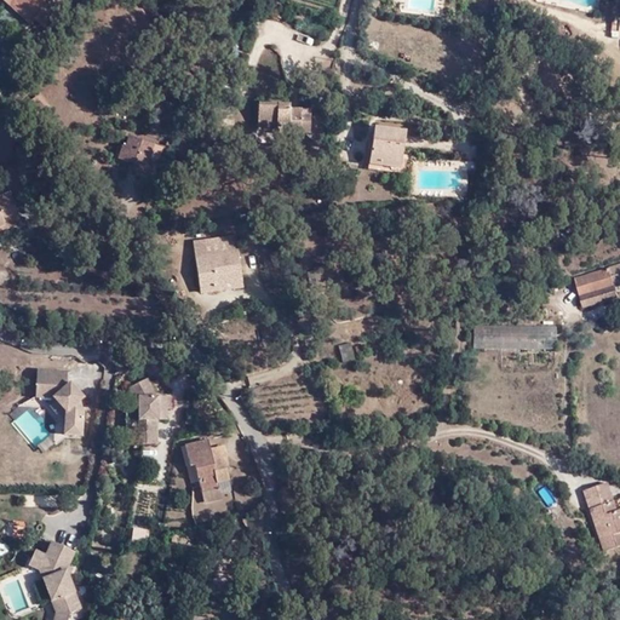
[(63,4),(58,0),(11,0),(41,27),(63,4)]
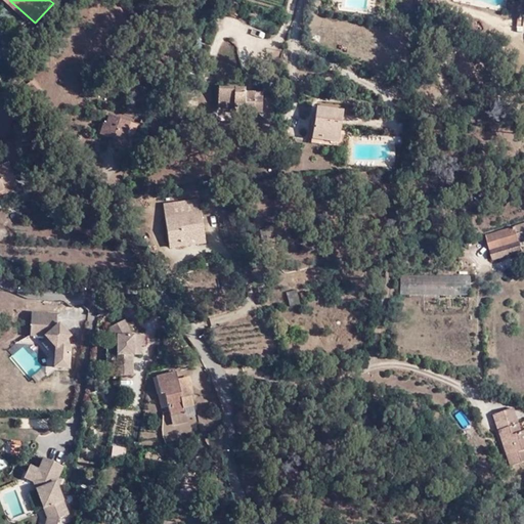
[(261,111),(261,92),(244,91),(244,87),(217,86),(217,102),(232,102),(232,111),(261,111)]
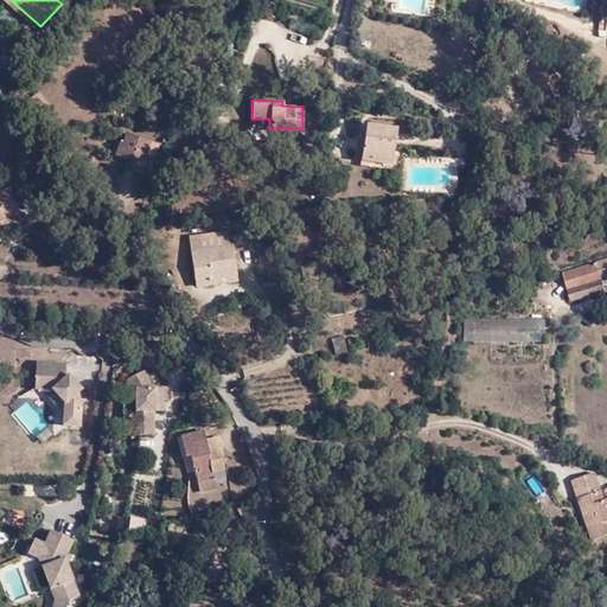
[(365,123),(360,161),(370,163),(371,159),(382,160),(388,154),(389,142),(394,142),(396,127),(365,123)]
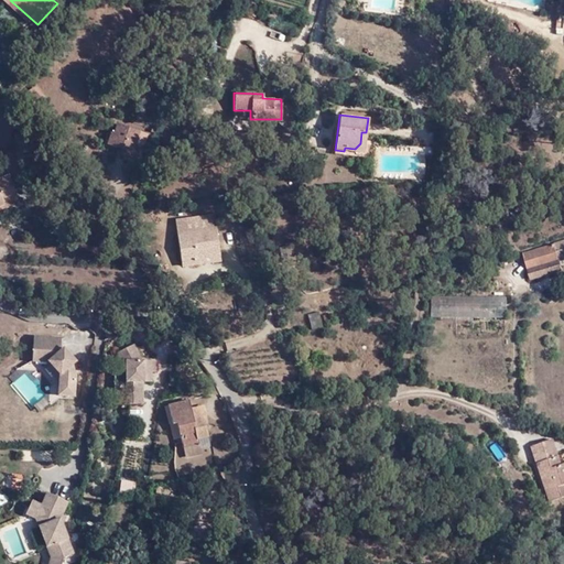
[(114,121),(105,143),(119,148),(117,153),(133,160),(143,134),(114,121)]
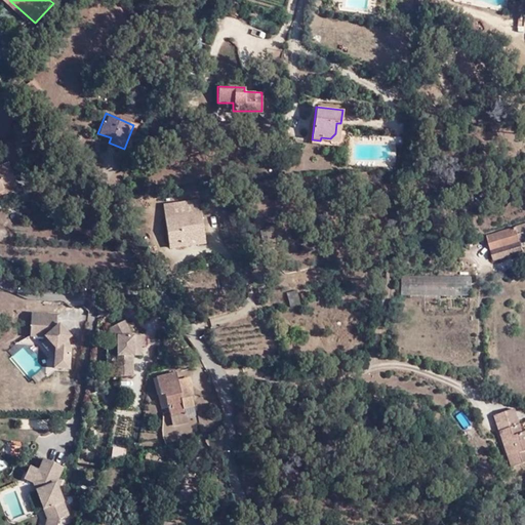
[(320,140),(312,139),(312,143),(338,145),(340,123),(336,123),(335,133),(330,138),(321,137),(320,140)]
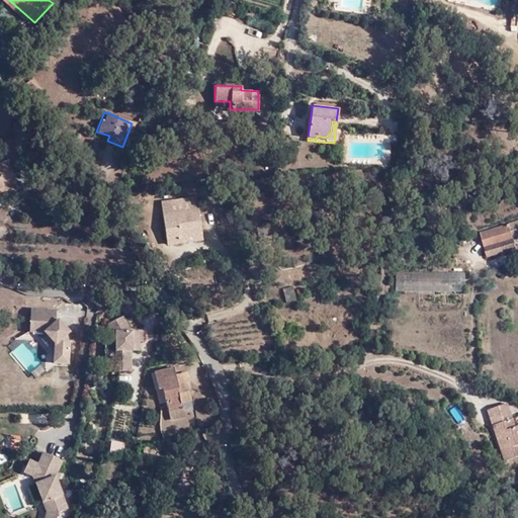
[(10,141),(5,142),(14,150),(10,141)]
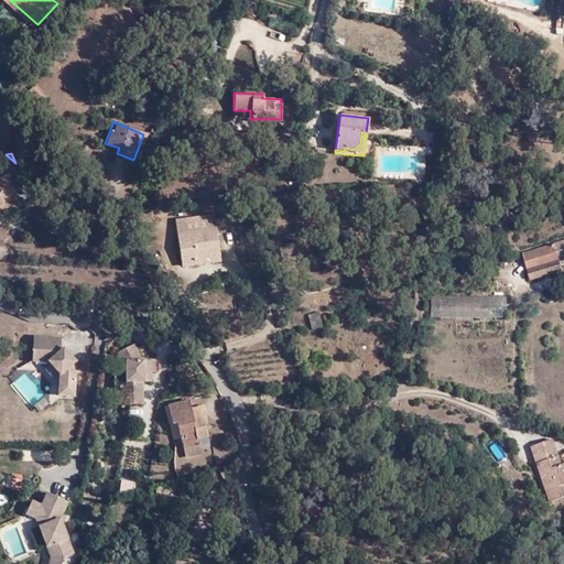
[(0,155),(0,172),(18,169),(15,163),(6,154),(0,155)]
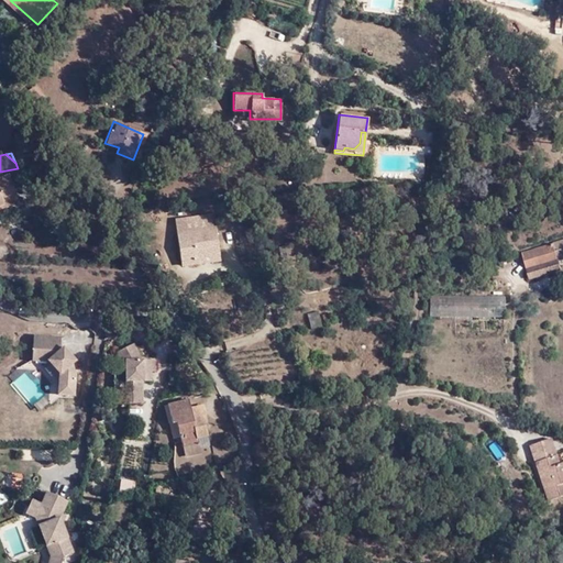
[(18,168),(0,172),(0,203),(3,202),(4,207),(19,202),(9,174),(18,170),(18,168)]
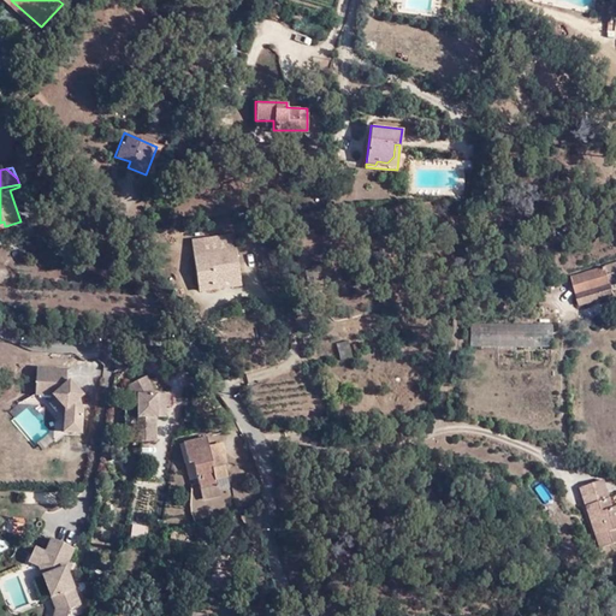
[(201,291),(218,289),(218,282),(244,279),(240,236),(196,240),(201,291)]
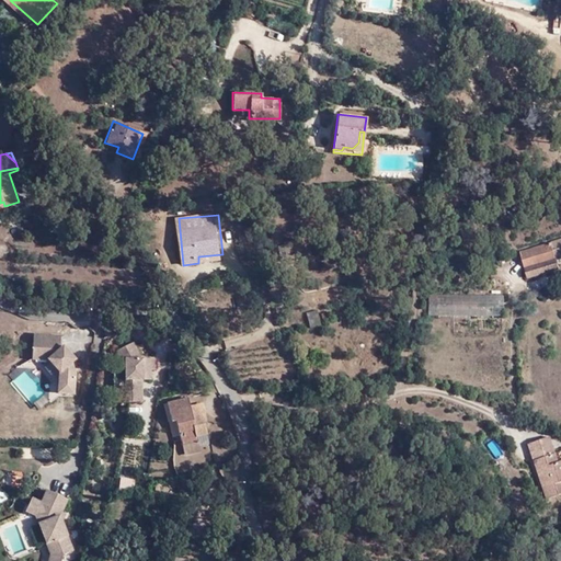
[(560,243),(528,254),(536,279),(560,271),(560,243)]
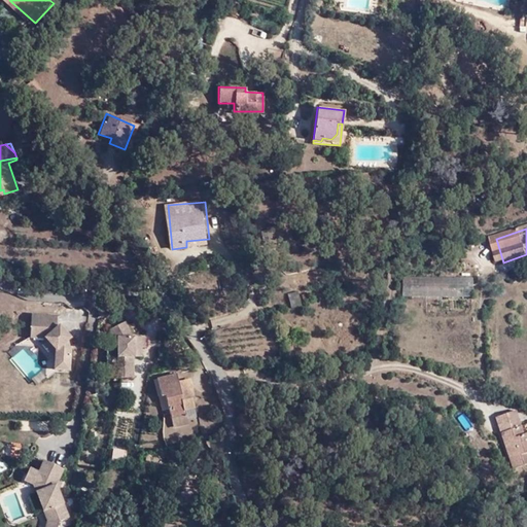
[(186,241),(186,247),(210,245),(209,239),(186,241)]
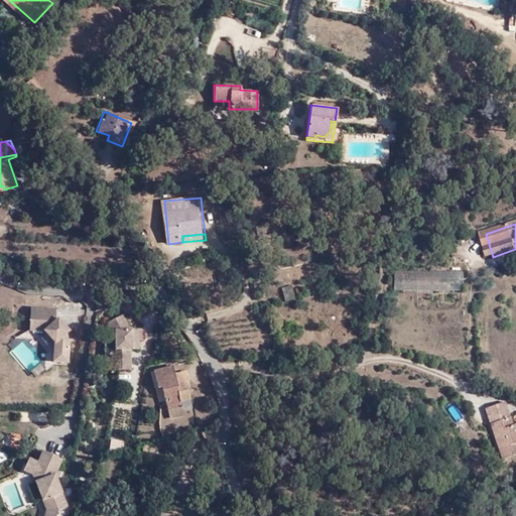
[(394,289),(470,287),(470,270),(394,272),(394,289)]
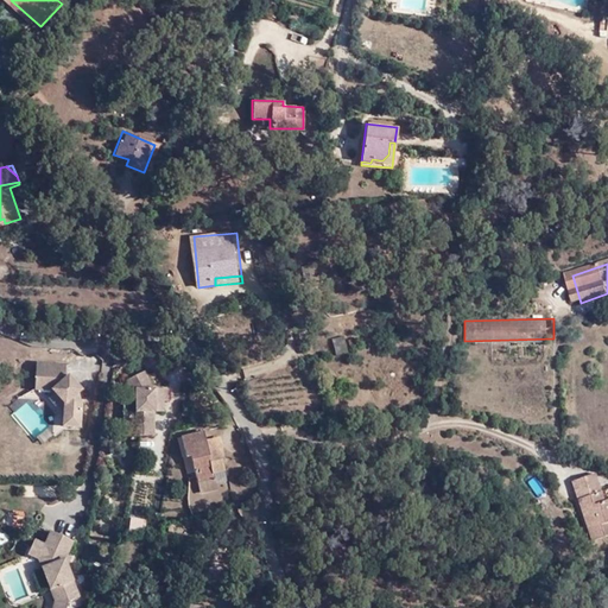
[(333,336),(334,354),(346,353),(344,335),(333,336)]
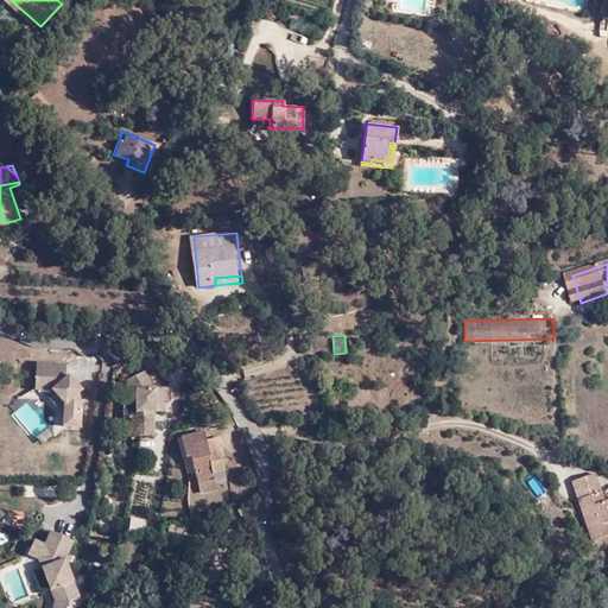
[(68,365),(38,362),(37,388),(54,390),(65,403),(64,426),(81,428),(82,403),(78,403),(76,396),(83,390),(70,375),(67,378),(68,365)]
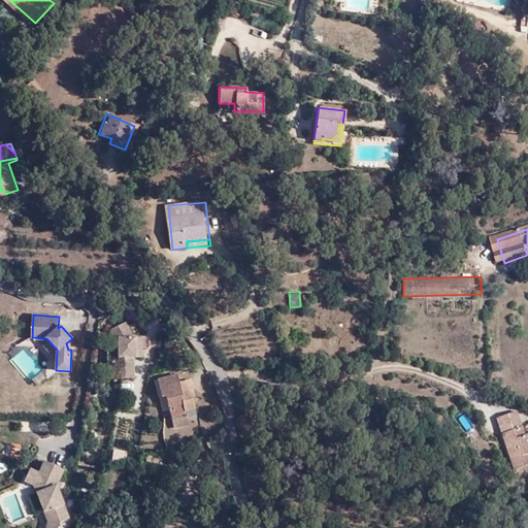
[(121,357),(126,357),(136,357),(144,357),(144,348),(149,348),(149,336),(136,336),(128,322),(114,328),(120,336),(117,337),(117,348),(120,348),(121,357)]
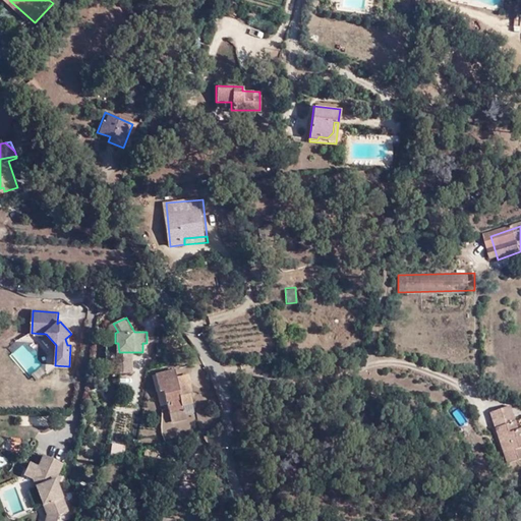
[(110,325),(115,333),(118,332),(113,324),(110,325)]
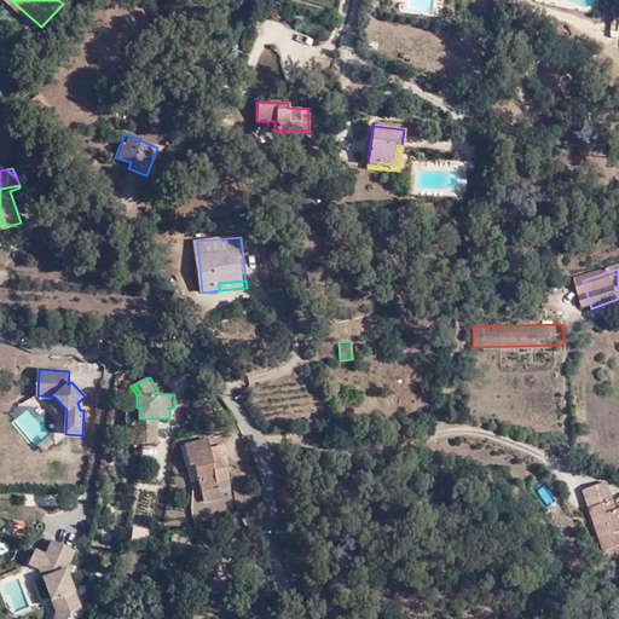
[(160,426),(148,424),(148,431),(136,432),(137,444),(160,443),(160,426)]
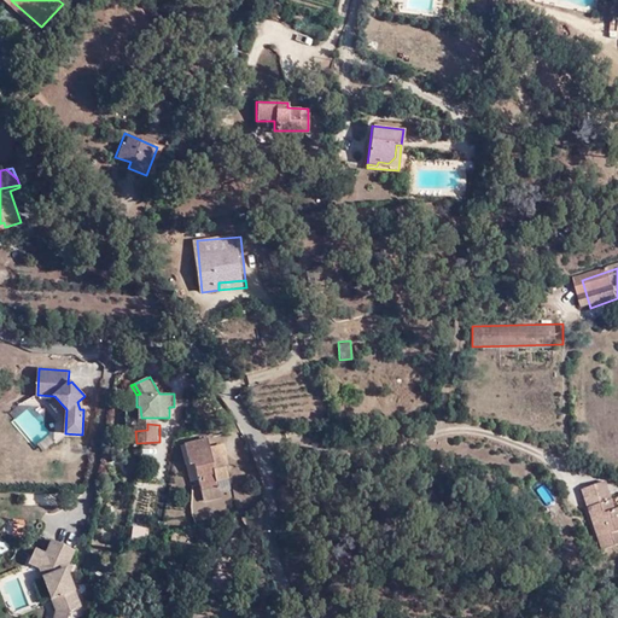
[(213,447),(210,437),(187,442),(191,461),(188,461),(191,479),(199,477),(202,487),(219,485),(217,479),(229,477),(226,453),(214,455),(213,447)]
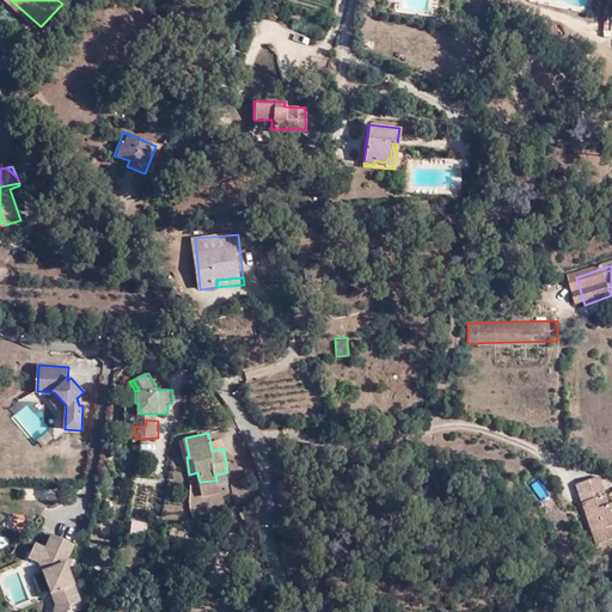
[(221,440),(210,442),(212,451),(224,448),(221,440)]
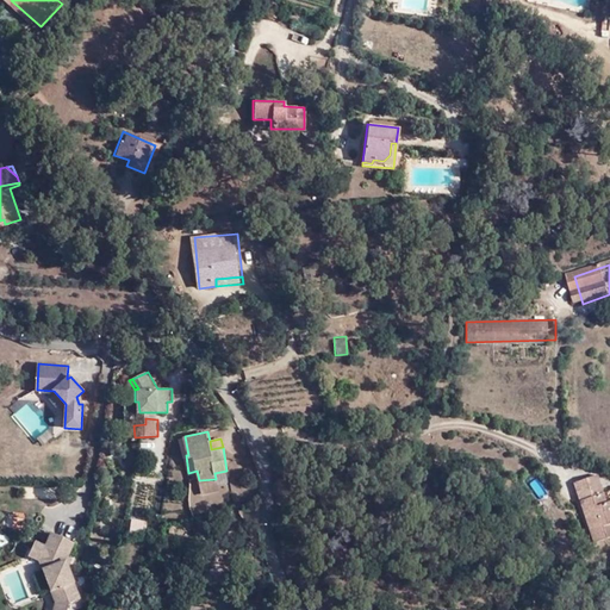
[(216,479),(217,483),(229,480),(226,471),(215,473),(216,479)]
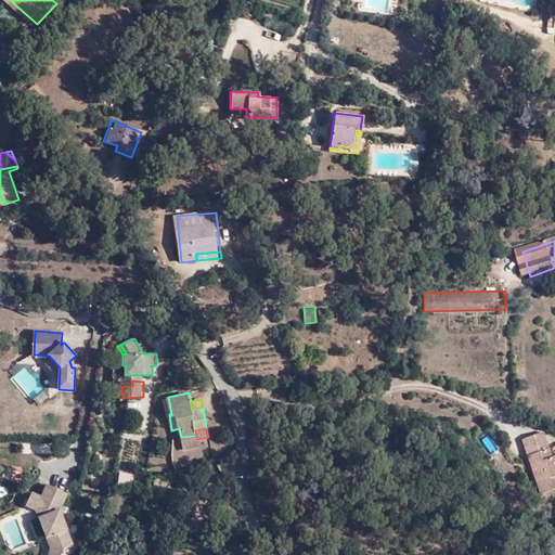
[(530,441),(532,449),(553,442),(550,435),(530,441)]
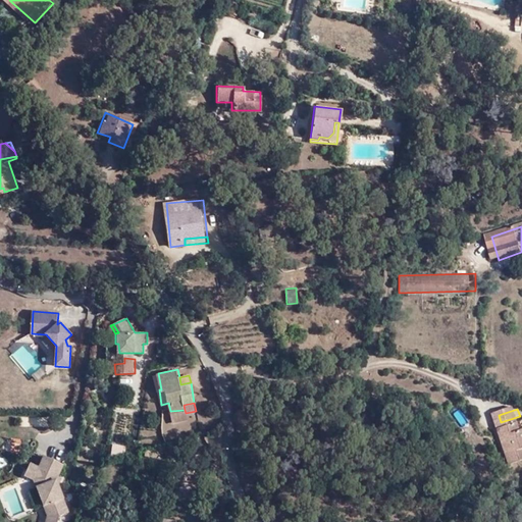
[(185,410),(170,411),(172,421),(187,418),(186,413),(185,410)]
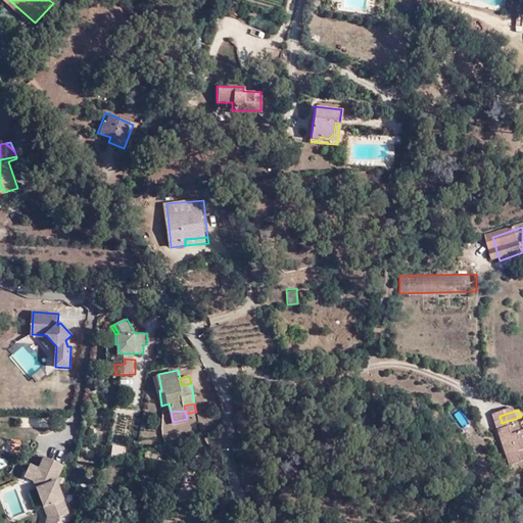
[(522,422),(521,417),(502,423),(508,441),(511,440),(512,444),(510,445),(515,461),(517,467),(522,465),(522,422)]
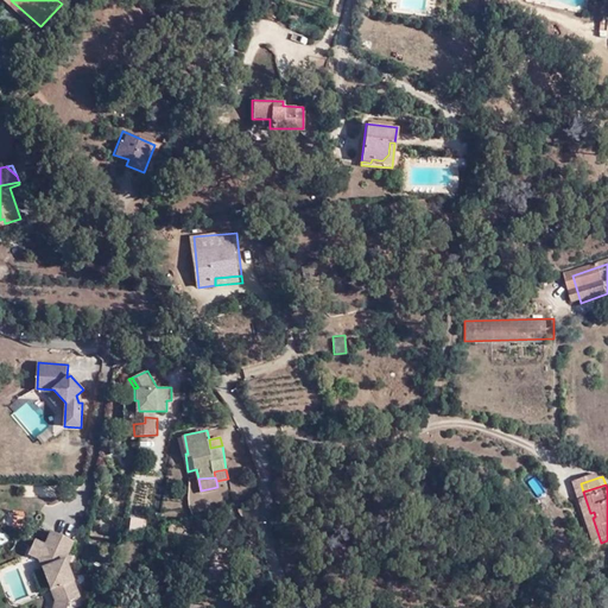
[(50,530),(43,545),(37,558),(54,601),(51,607),(63,607),(67,600),(77,595),(63,559),(71,540),(50,530)]
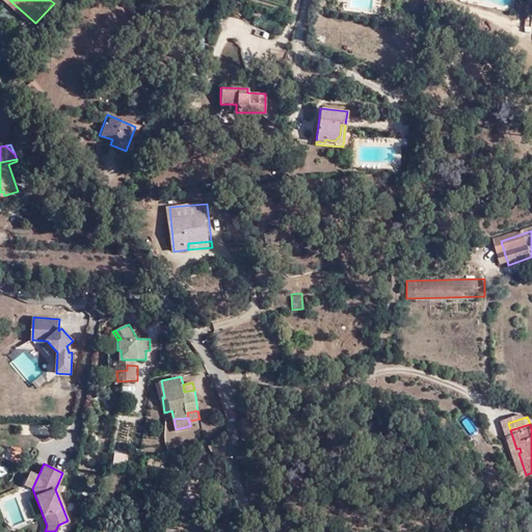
[(32,488),(37,477),(28,473),(23,483),(32,488)]
